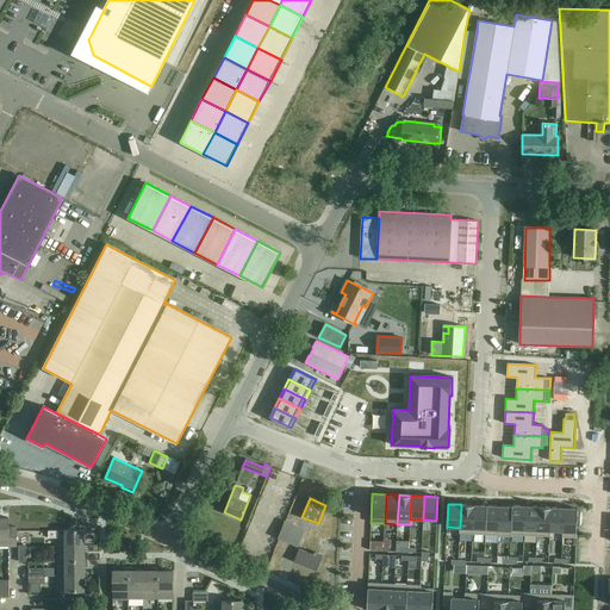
[(460,528),(459,534),(473,534),(474,505),(461,504),(460,528)]
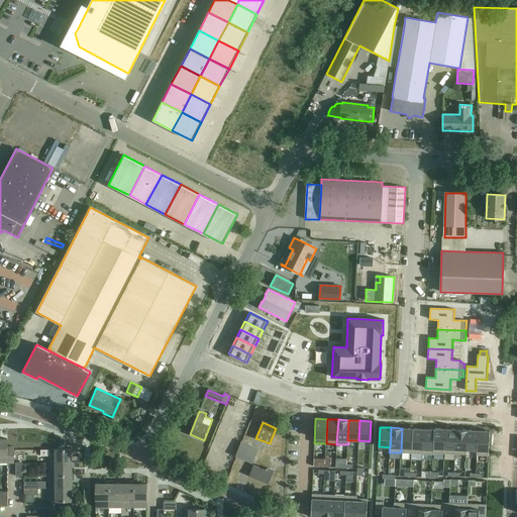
[(402,428),(401,452),(411,453),(413,428),(402,428)]
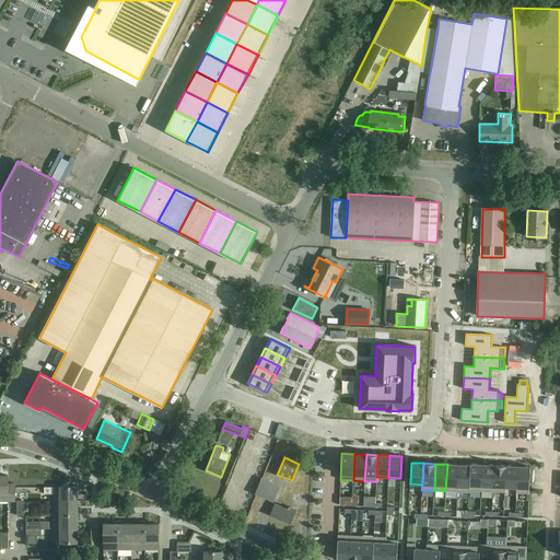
[(447,464),(445,491),(457,491),(458,465),(447,464)]
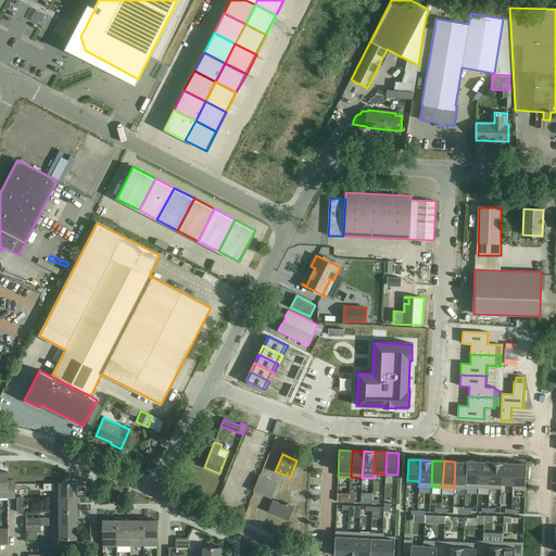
[(467,462),(466,488),(467,488),(478,488),(479,462),(467,460),(467,462)]
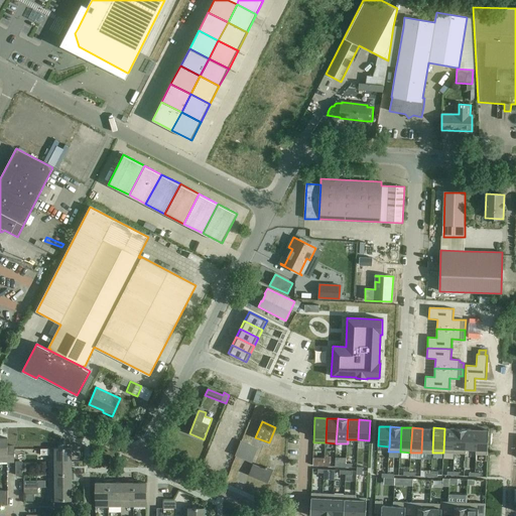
[(422,428),(421,453),(432,454),(433,453),(432,453),(433,428),(422,428)]
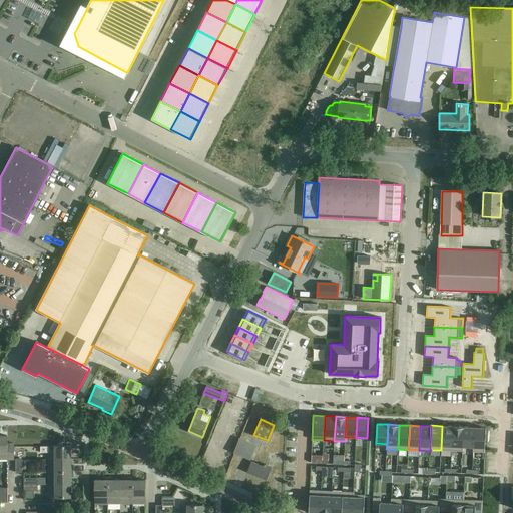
[(442,426),(441,450),(452,451),(453,426),(442,426)]
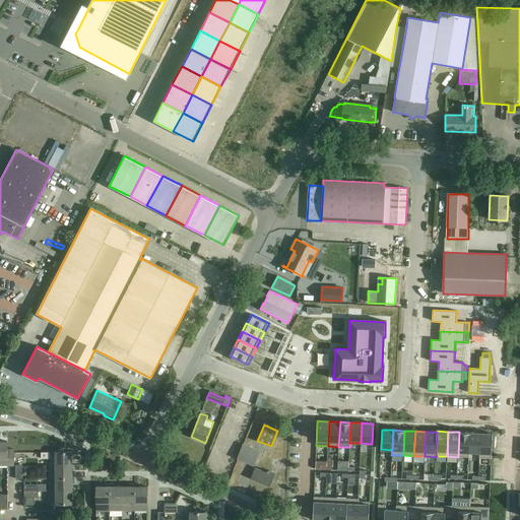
[(459,432),(458,457),(469,457),(469,453),(469,452),(470,433),(459,432)]
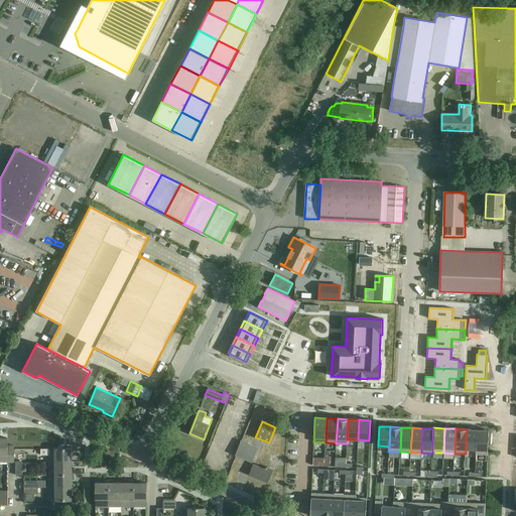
[(467,429),(466,448),(466,449),(476,449),(477,429),(467,429)]
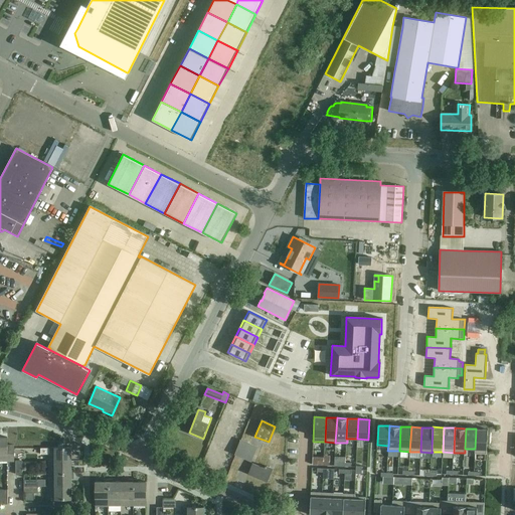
[(475,449),(475,454),(486,454),(488,430),(476,428),(475,449)]
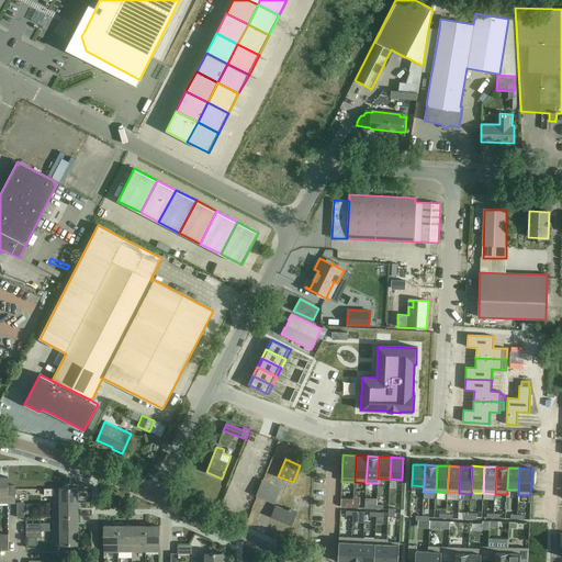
[(262,481),(260,485),(257,496),(273,503),(280,489),(262,481)]
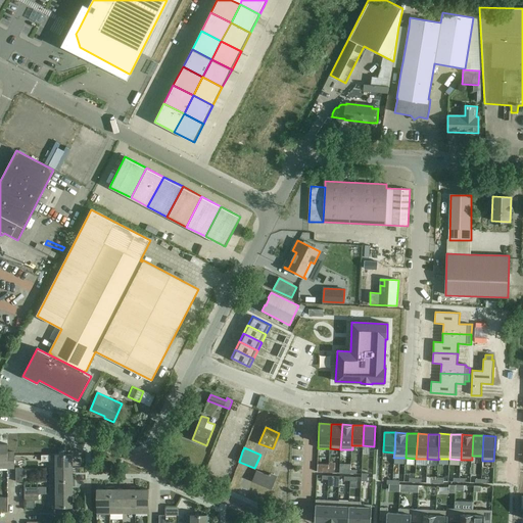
[(49,462),(49,468),(72,468),(72,455),(64,455),(64,453),(58,453),(58,455),(49,455),(49,456),(41,456),(41,462),(49,462)]
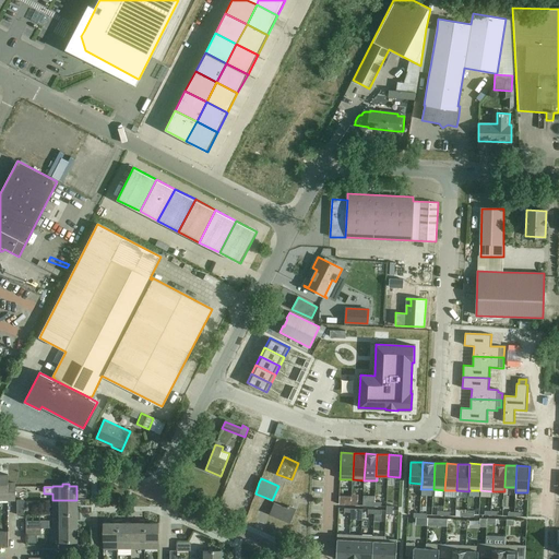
[(52,500),(52,514),(80,514),(80,508),(76,508),(76,500),(52,500)]
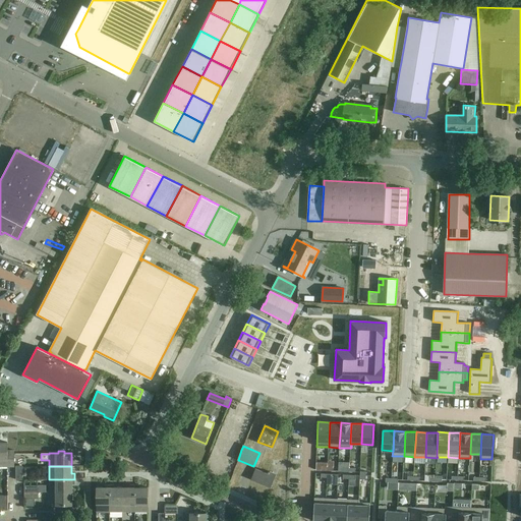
[(251,479),(270,486),(275,474),(268,471),(267,474),(255,469),(251,479)]
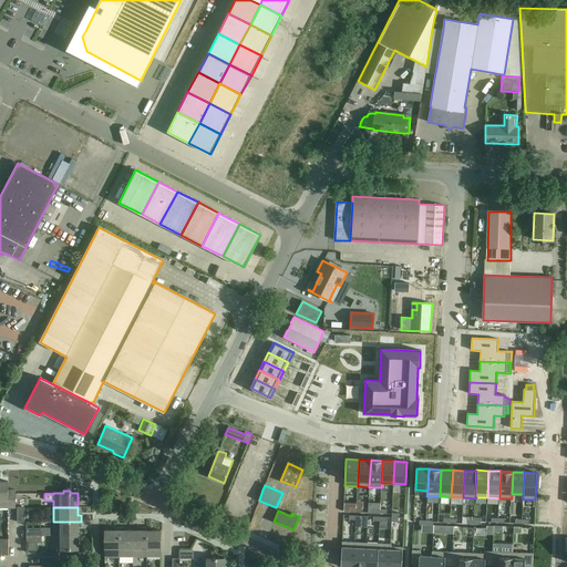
[(53,522),(53,536),(79,536),(79,527),(81,527),(81,522),(53,522)]
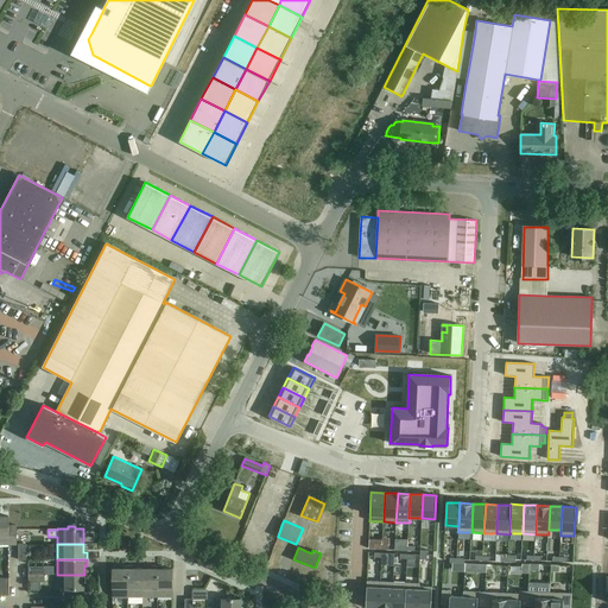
[(128,597),(127,567),(122,567),(122,569),(113,569),(113,597),(128,597)]
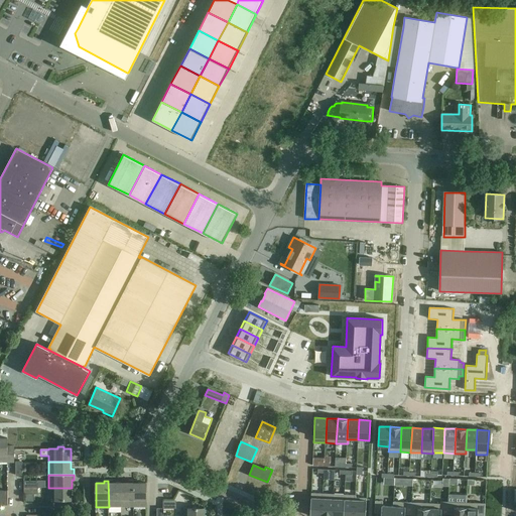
[(113,481),(108,481),(109,507),(121,506),(121,483),(113,483),(113,481)]
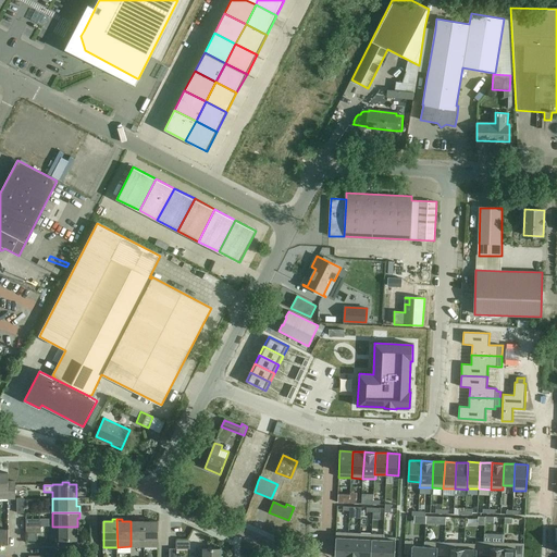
[(139,521),(131,521),(131,546),(144,546),(144,519),(139,519),(139,521)]
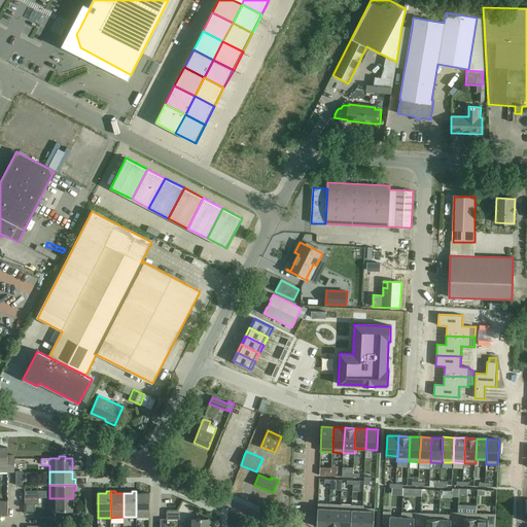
[(141,491),(136,491),(136,517),(149,517),(149,493),(141,493),(141,491)]
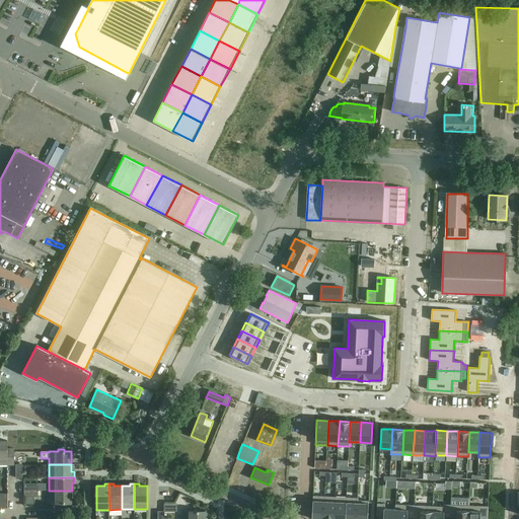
[(72,491),(49,491),(49,503),(59,503),(59,506),(64,506),(64,503),(72,503),(72,491)]
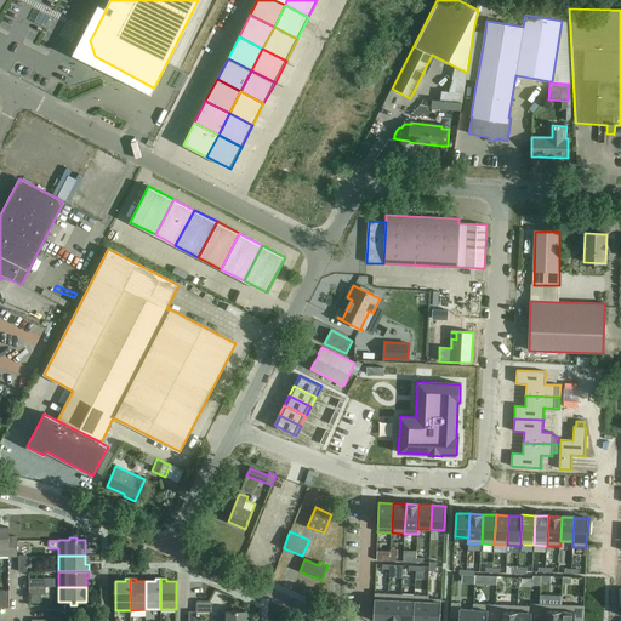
[(375,593),(372,620),(386,620),(388,593),(375,593)]
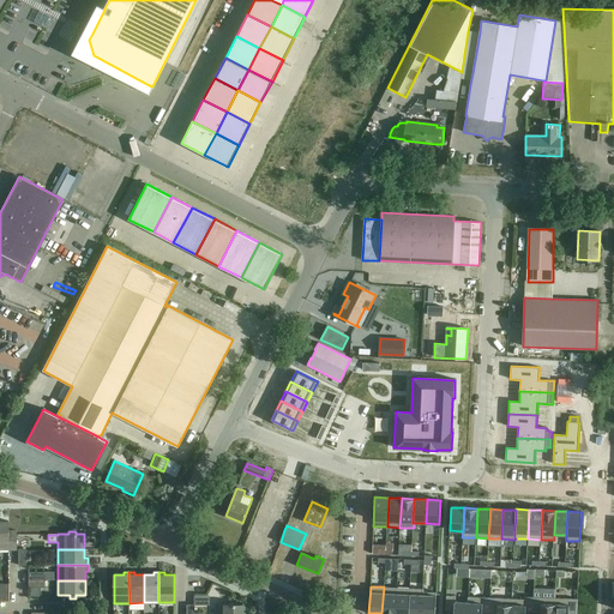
[(384,587),(381,613),(395,613),(397,588),(384,587)]
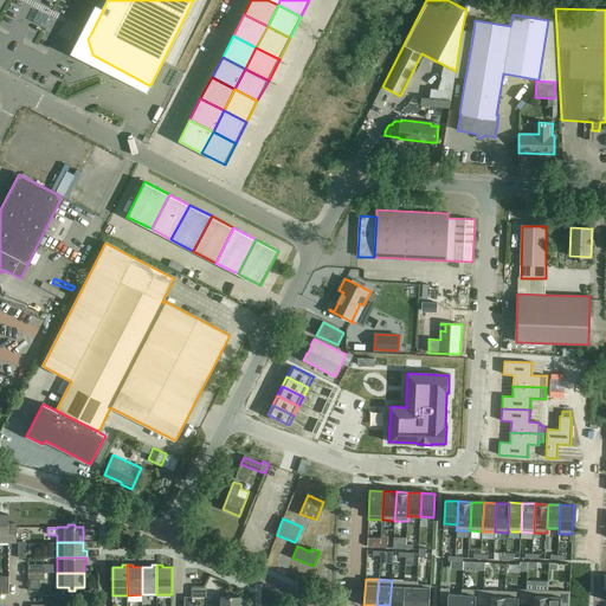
[(392,580),(389,605),(403,605),(405,580),(392,580)]
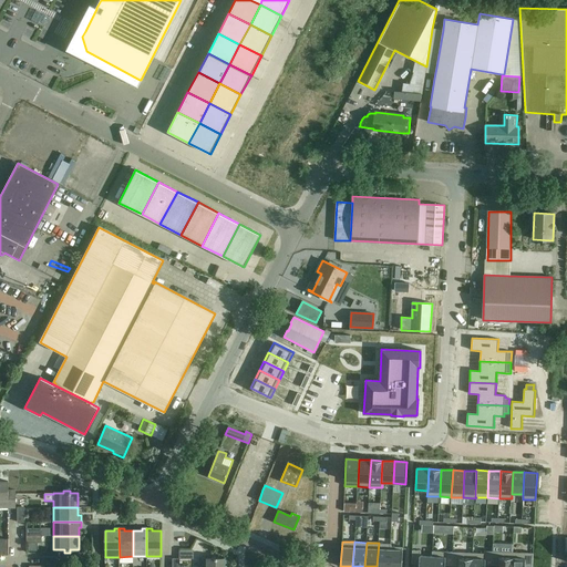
[(379,543),(377,566),(389,566),(390,546),(391,546),(391,544),(379,543)]
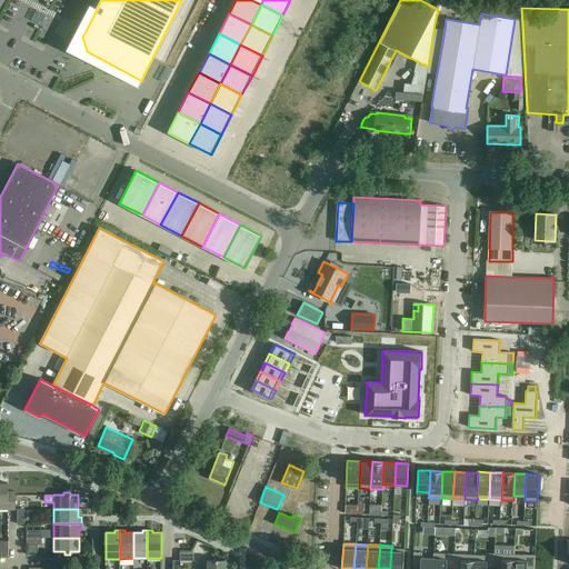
[(202,546),(189,546),(189,556),(202,556),(202,546)]
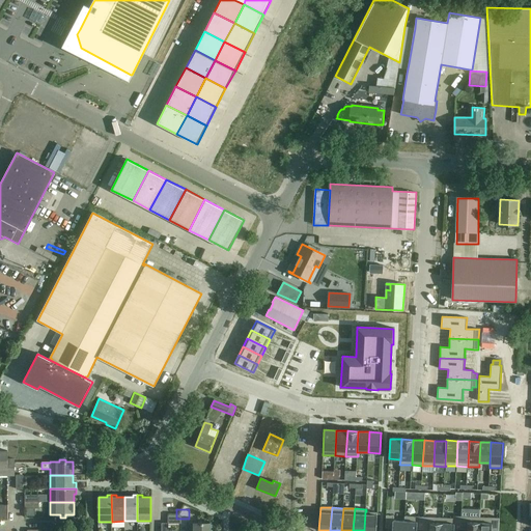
[(365,511),(364,530),(375,530),(378,512),(366,511),(365,511)]
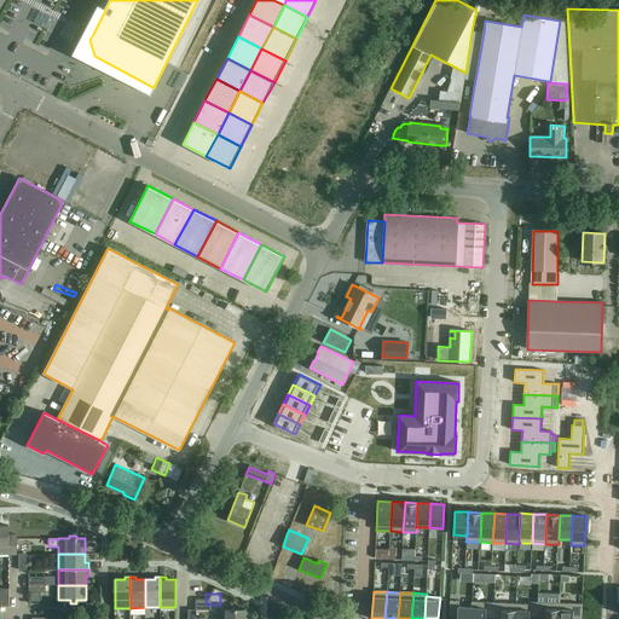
[(450,601),(450,614),(457,615),(456,618),(470,618),(473,601),(472,601),(472,607),(458,607),(458,601),(450,601)]
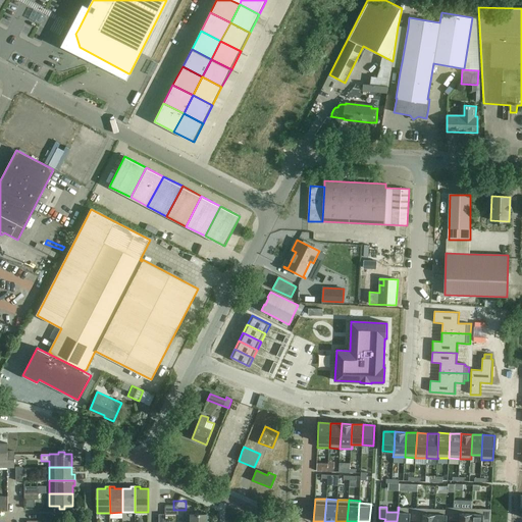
[(399,507),(397,521),(409,521),(410,520),(416,520),(417,508),(399,507)]
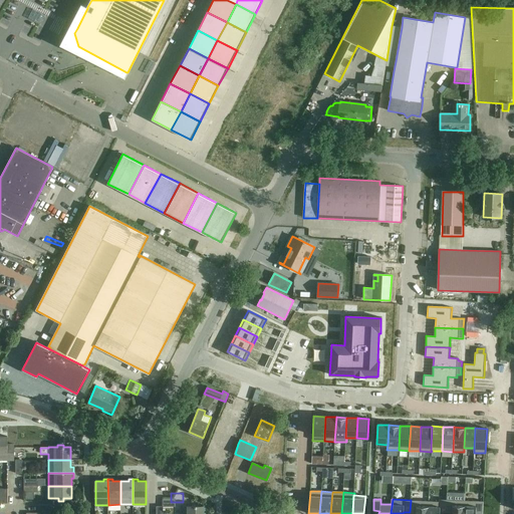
[(429,501),(427,513),(439,513),(440,511),(446,512),(447,500),(439,499),(439,502),(429,501)]
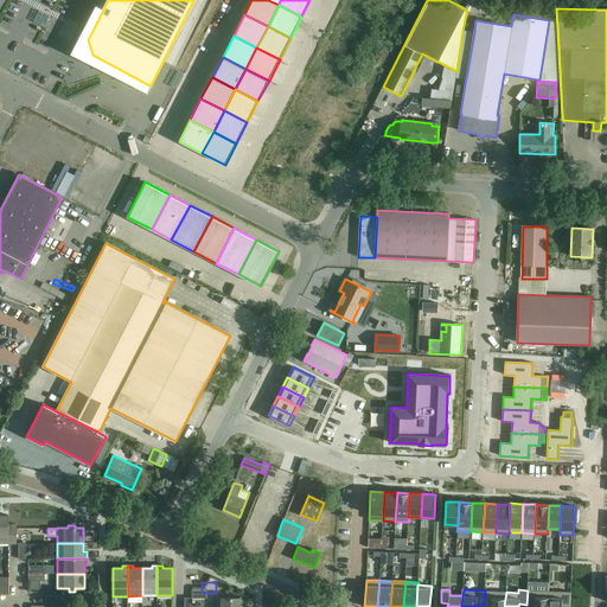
[(485,590),(484,605),(491,606),(504,606),(506,592),(485,590)]
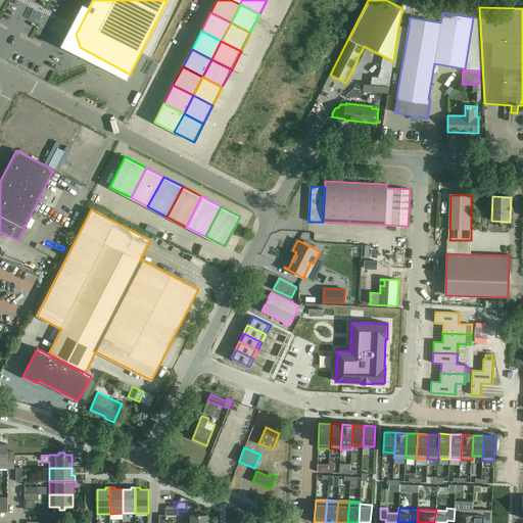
[(455,509),(454,521),(460,521),(460,522),(471,522),(473,510),(455,509)]
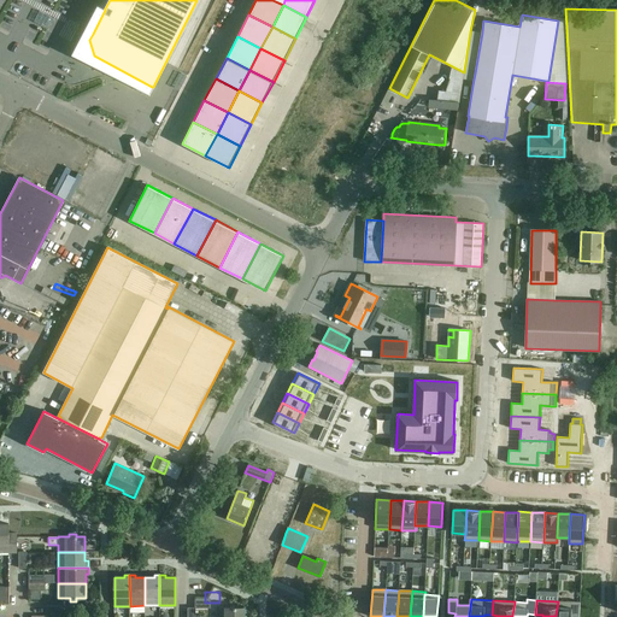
[(558,601),(556,616),(570,616),(571,616),(580,616),(580,603),(558,601)]
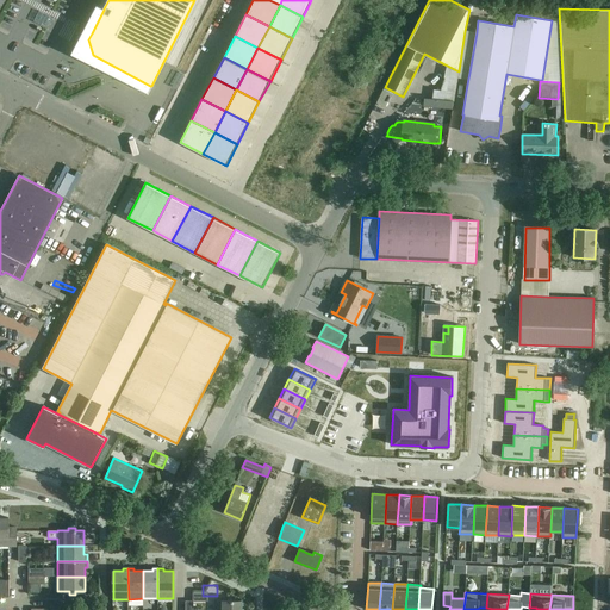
[(226,598),(226,601),(216,601),(215,609),(241,609),(242,601),(232,601),(232,598),(226,598)]
